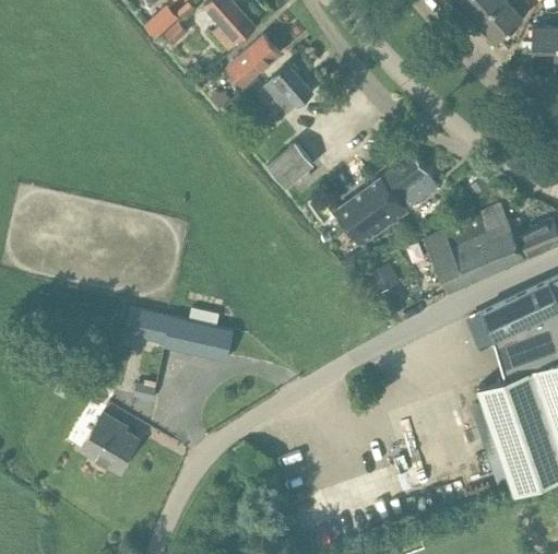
[(229,52),(257,31),(230,0),(212,0),(204,8),(221,26),(213,33),(229,52)]
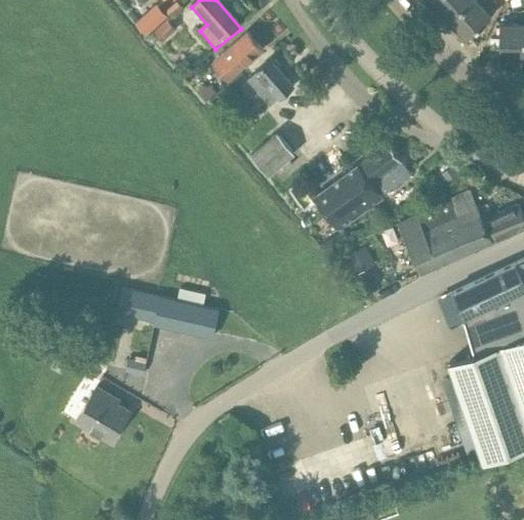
[(450,22),(474,1),(473,0),(438,0),(435,3),(450,22)]
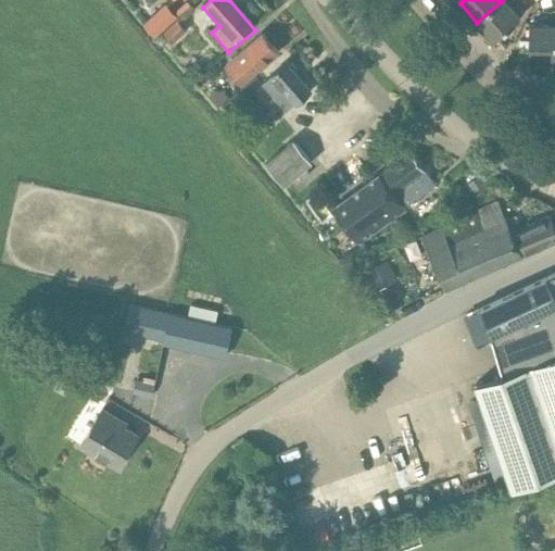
[(502,1),(477,23),(494,42),(519,21),(502,1)]
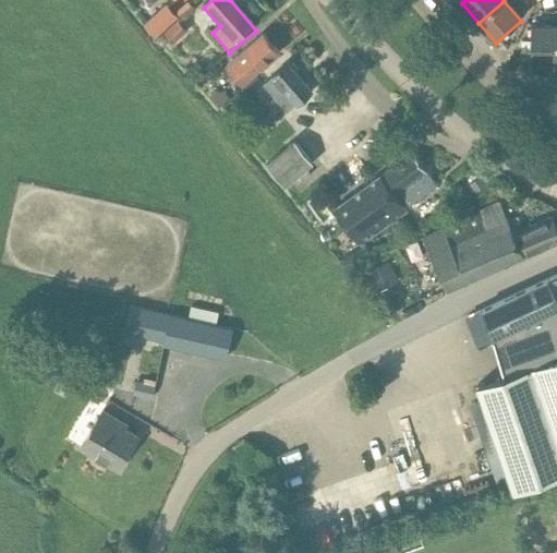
[(167,9),(156,19),(167,31),(178,21),(167,9)]
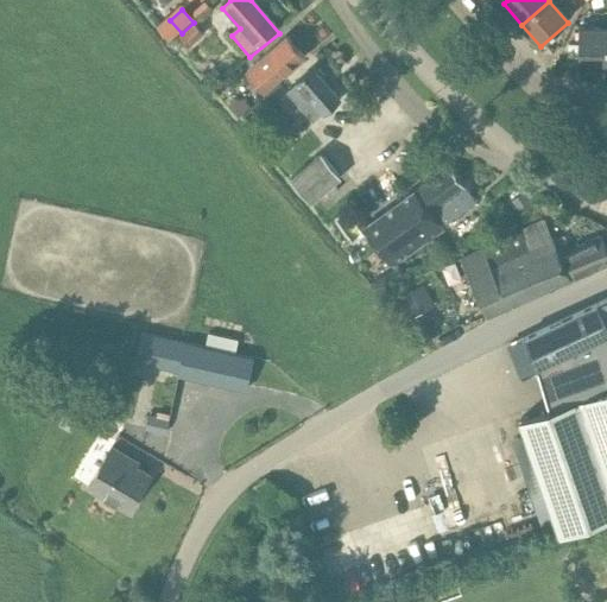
[(191,50),(204,38),(195,27),(181,39),(191,50)]
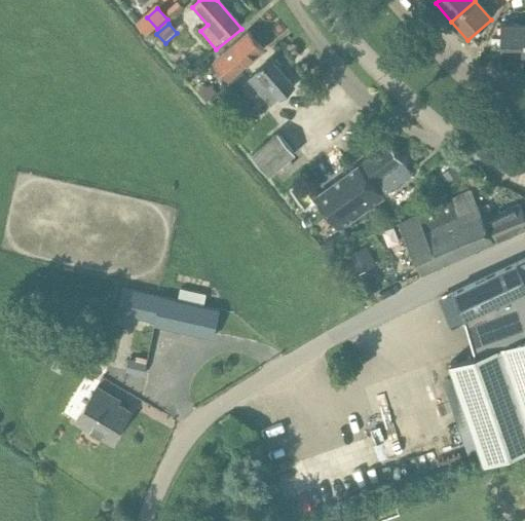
[(524,28),(502,29),(502,60),(524,60),(524,28)]
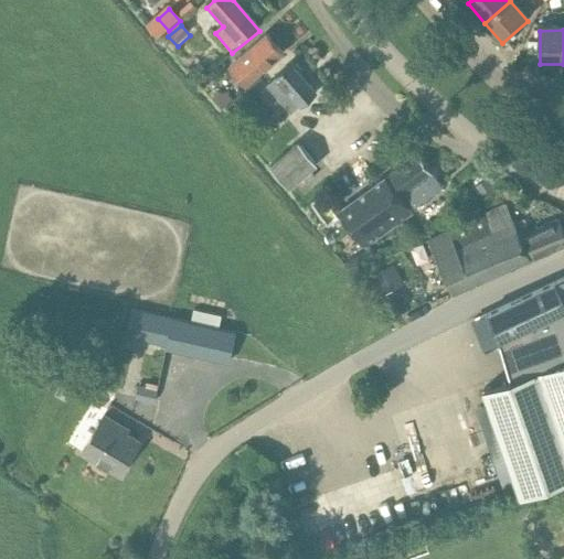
[(246,88),(284,56),(267,38),(230,70),(246,88)]
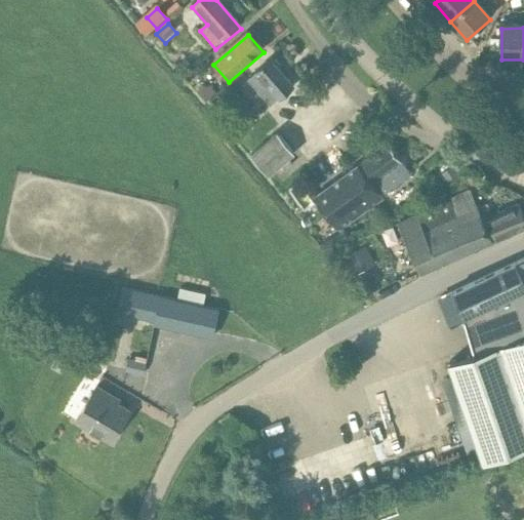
[(272,109),(294,88),(272,63),(249,83),(272,109)]
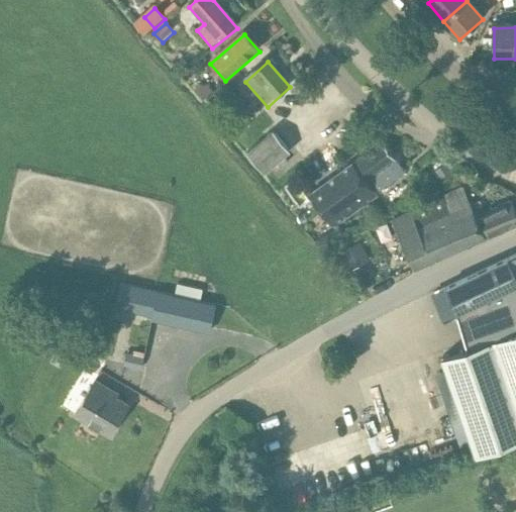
[(203,103),(213,95),(207,88),(201,88),(195,93),(203,103)]
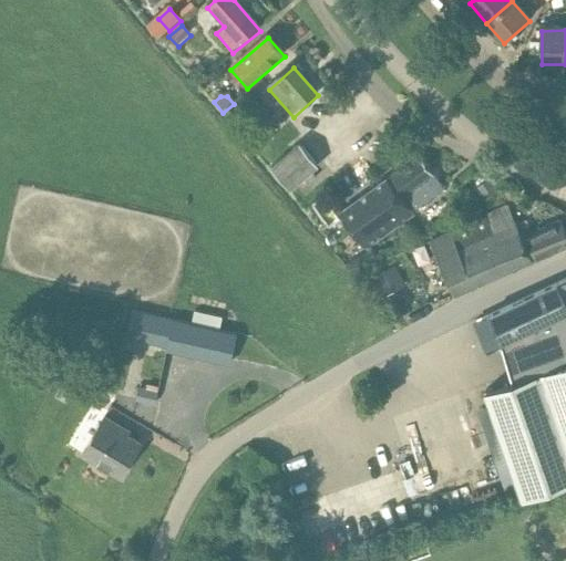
[(258,123),(247,134),(264,152),(275,142),(258,123)]
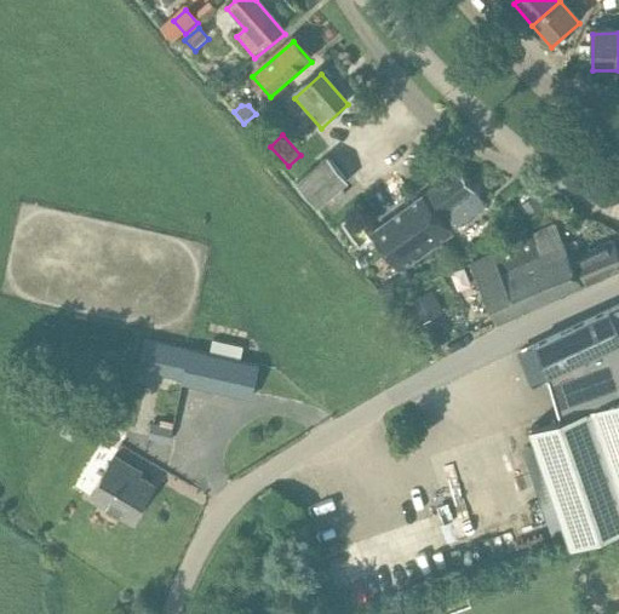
[(319,210),(349,184),(330,161),(298,187),(319,210)]
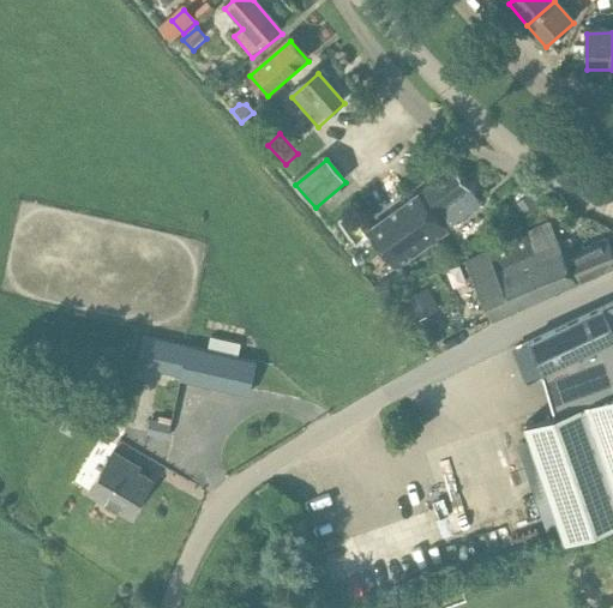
[(482,209),(456,173),(421,198),(421,197),(370,234),(397,271),(448,235),(437,220),(442,217),(451,230),(482,209)]
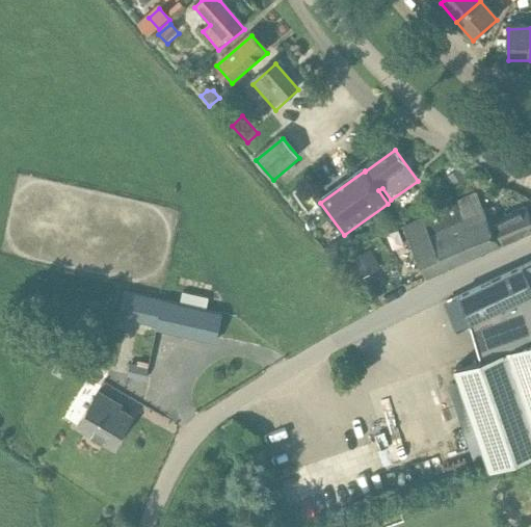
[(459,172),(449,179),(454,186),(465,180),(459,172)]
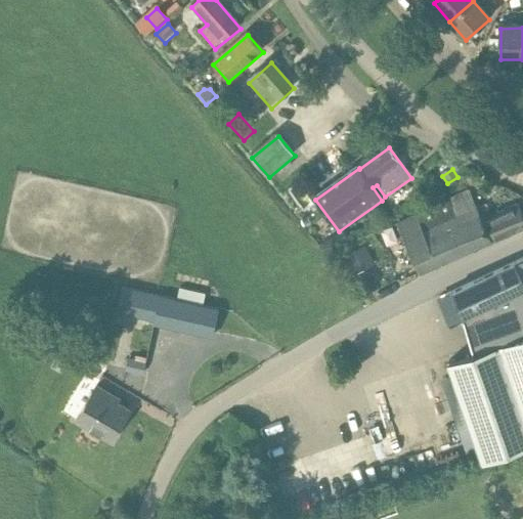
[(483,223),(474,201),(471,193),(398,226),(421,276),(522,229),(522,217),(519,208),(483,223)]
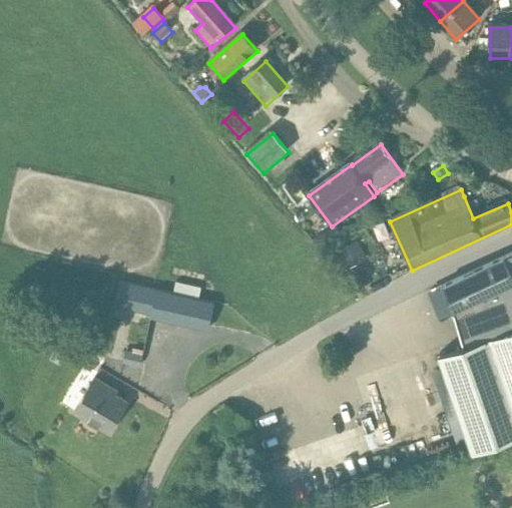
[(360,244),(338,256),(344,267),(366,256),(360,244)]
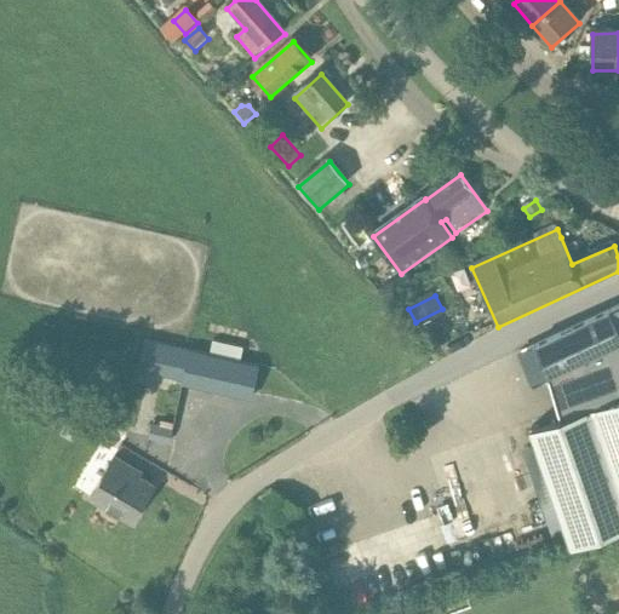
[(561,386),(618,359),(618,310),(611,315),(537,349),(519,356),(532,385),(557,373),(561,386)]
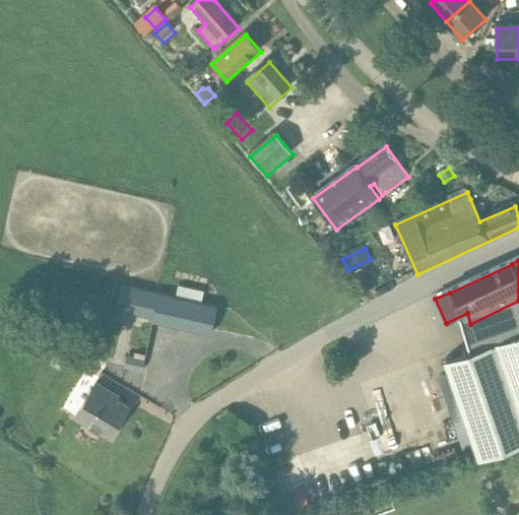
[(123,288),(117,312),(154,321),(153,324),(181,331),(210,338),(212,331),(216,312),(201,308),(176,302),(123,288)]
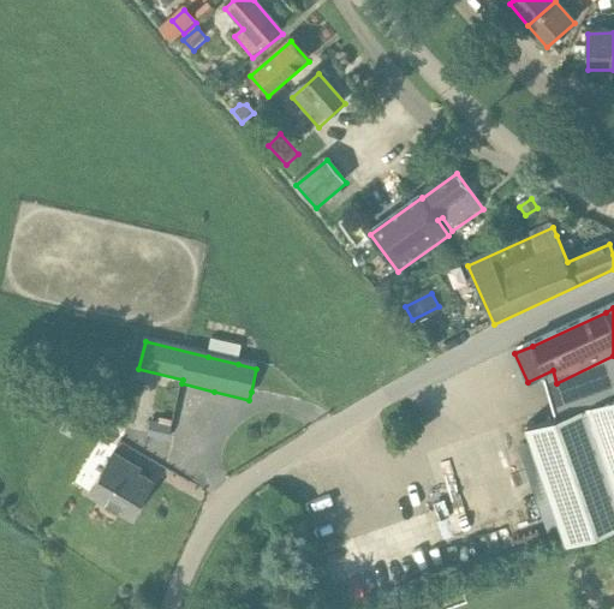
[(613,356),(556,383),(547,388),(556,417),(567,413),(613,396),(613,356)]
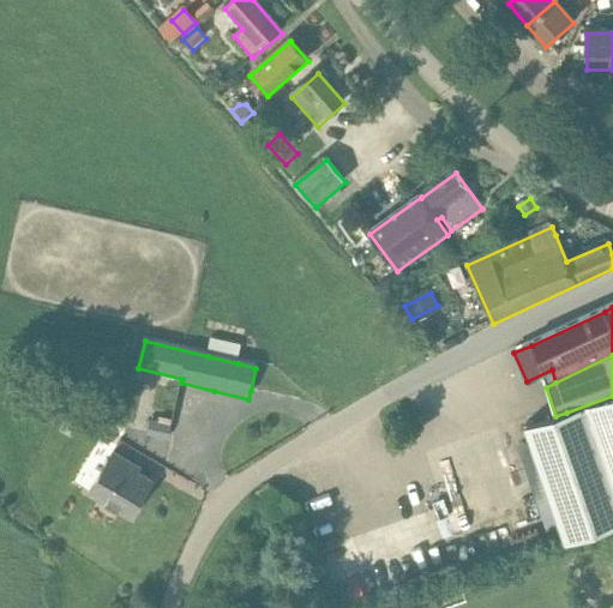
[(528,427),(568,541),(612,524),(612,396),(566,413),(556,416),(528,427)]
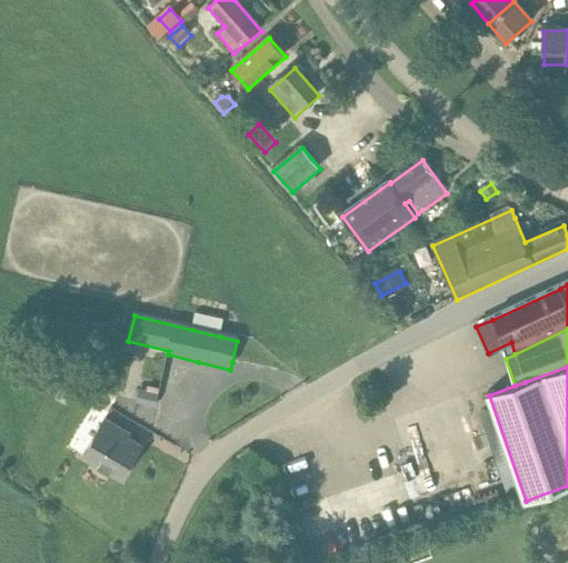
[(140,391),(137,406),(155,411),(159,395),(140,391)]
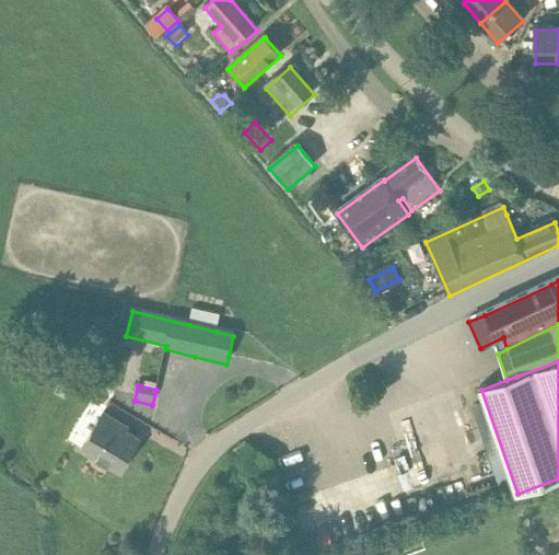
[(127,435),(129,430),(104,416),(81,455),(119,477),(140,442),(127,435)]
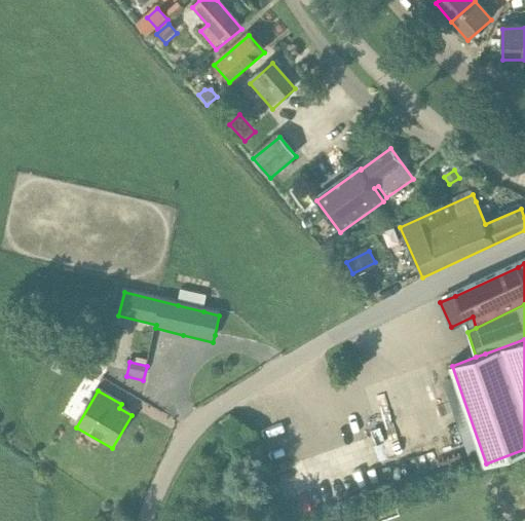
[(371,509),(358,514),(360,520),(374,520),(371,509)]
